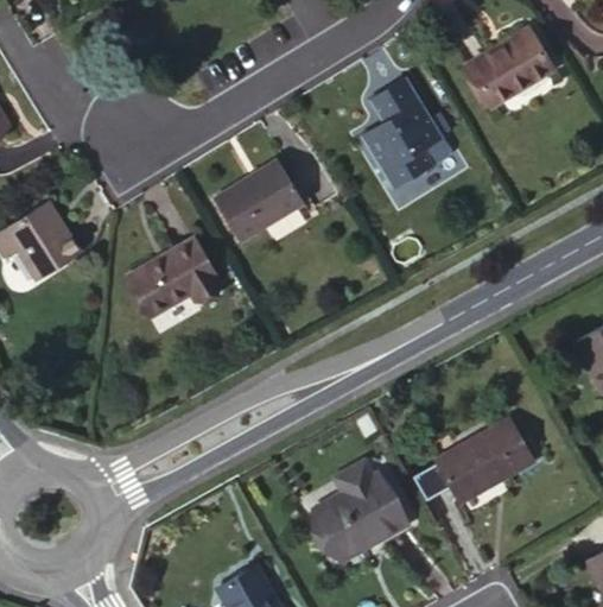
[(532,29),(469,65),(494,106),(554,69),(532,29)]
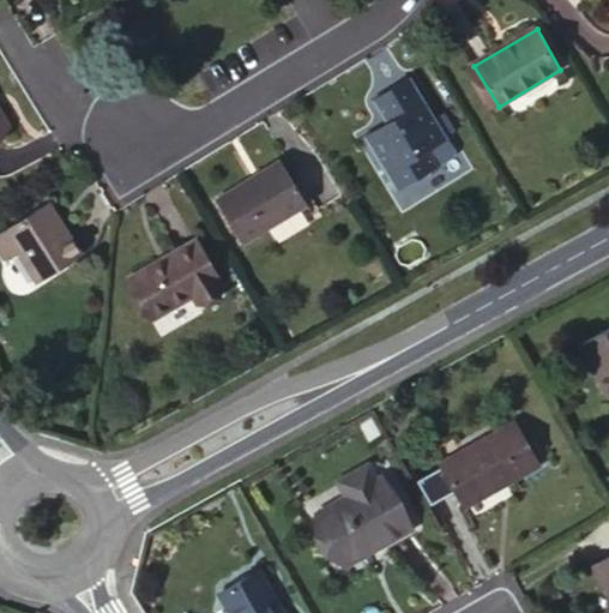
[(458,154),(414,80),(377,103),(389,126),(366,140),(398,193),(440,167),(457,157),(458,154)]
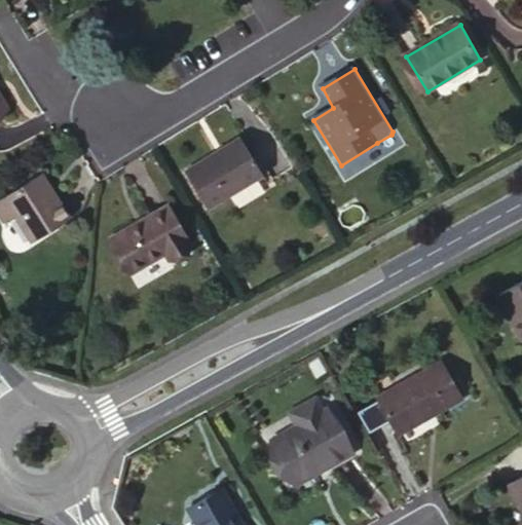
[(264,177),(240,139),(186,172),(209,210),(264,177)]
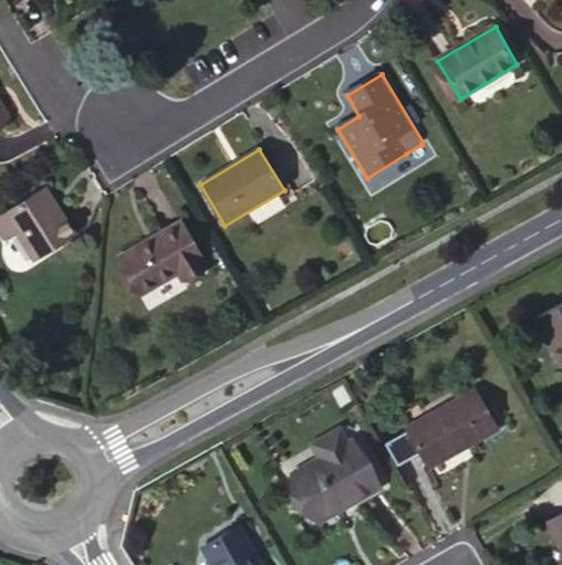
[(43,188),(39,192),(58,223),(63,220),(43,188)]
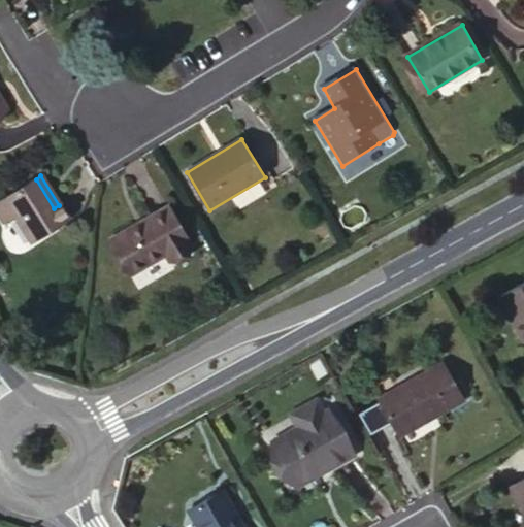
[(54,208),(36,179),(0,201),(0,219),(3,224),(13,218),(31,244),(69,221),(59,205),(54,208)]
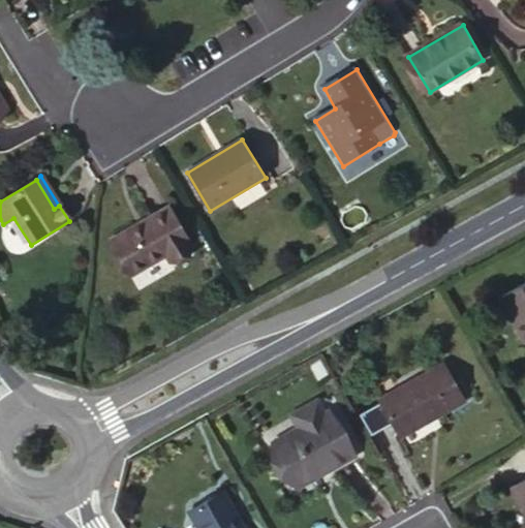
[(170,209),(112,242),(131,276),(167,255),(172,261),(194,249),(170,209)]
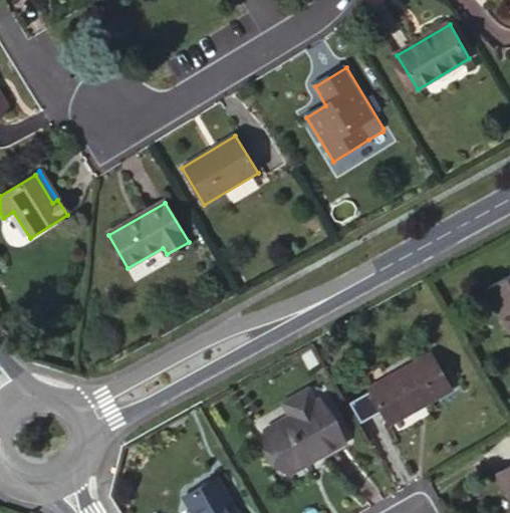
[(509,274),(489,286),(509,323),(509,274)]
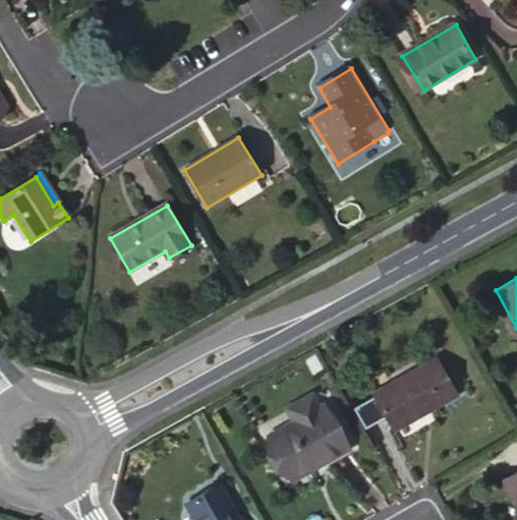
[(459,394),(440,357),(376,393),(394,425),(429,406),(431,409),(459,394)]
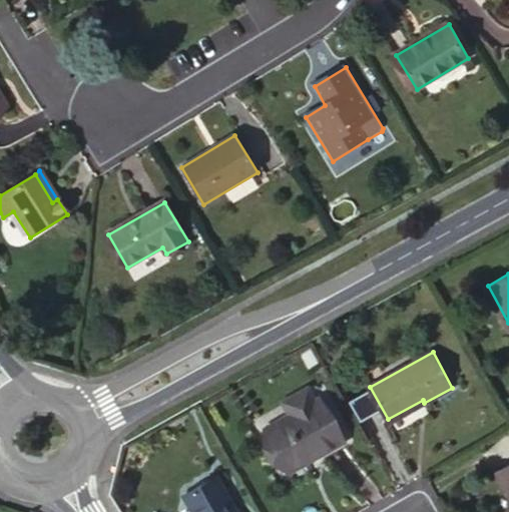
[(293,414),(319,399),(311,386),(285,401),(293,414)]
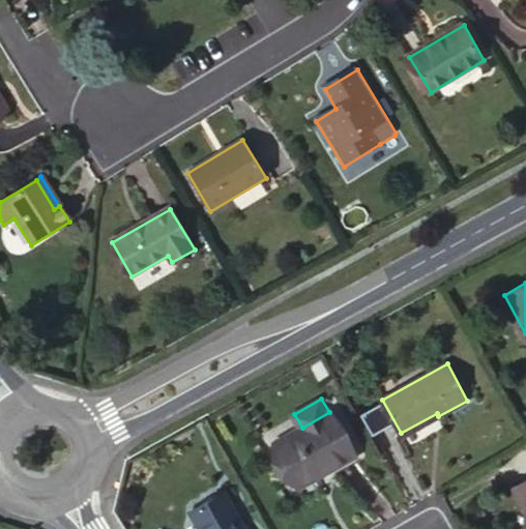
[(331,411),(329,412),(302,428),(278,442),(300,482),(331,464),(334,469),(356,456),(331,411)]
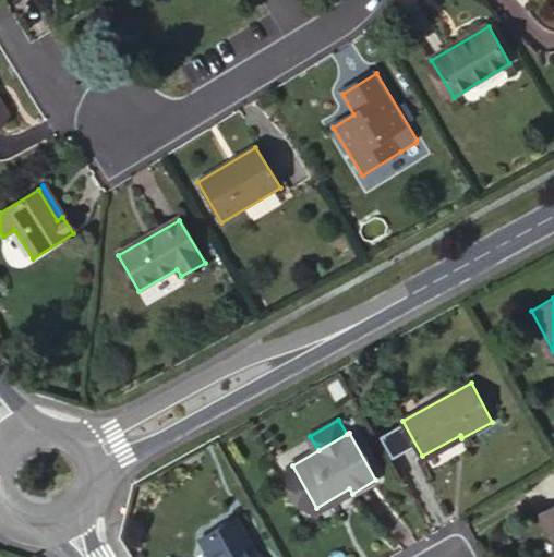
[(320,512),(352,494),(349,488),(316,508),(320,512)]
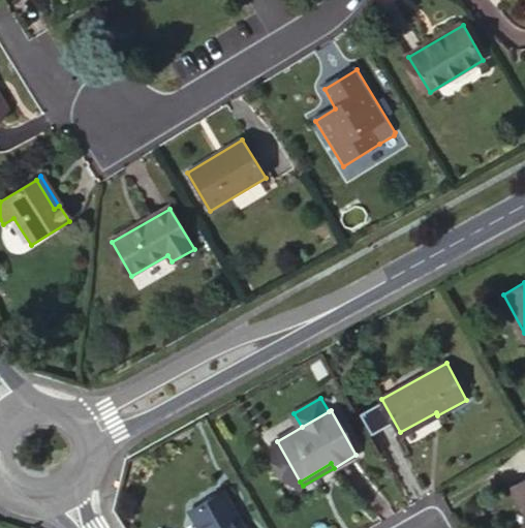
[(524,482),(513,489),(524,509),(524,482)]
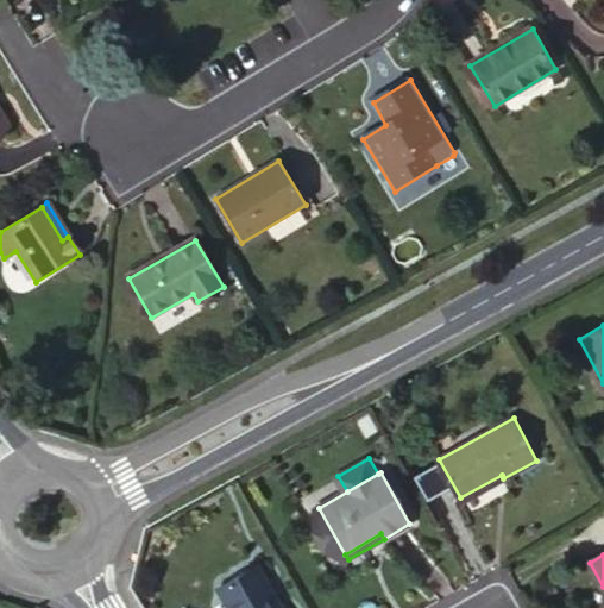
[(283,607),(258,565),(220,588),(232,607),(283,607)]
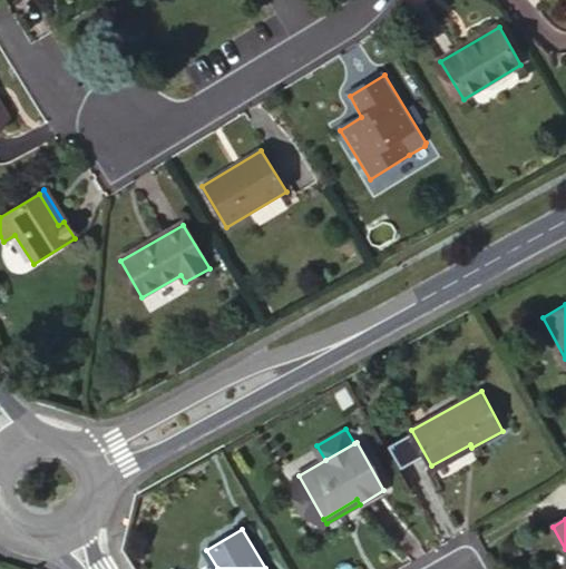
All buildings are outlined.
